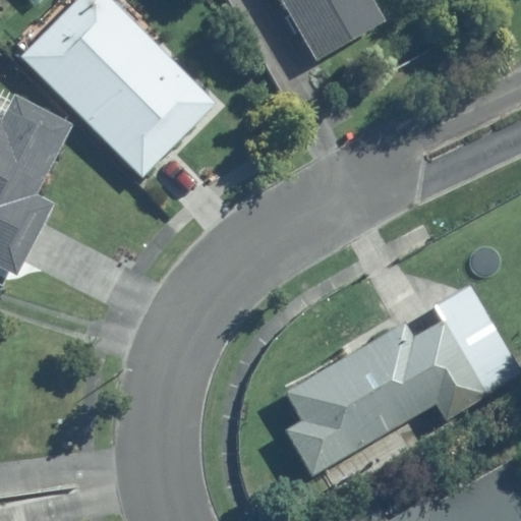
[(78,0),(22,55),(142,176),(217,103),(114,0),(78,0)]
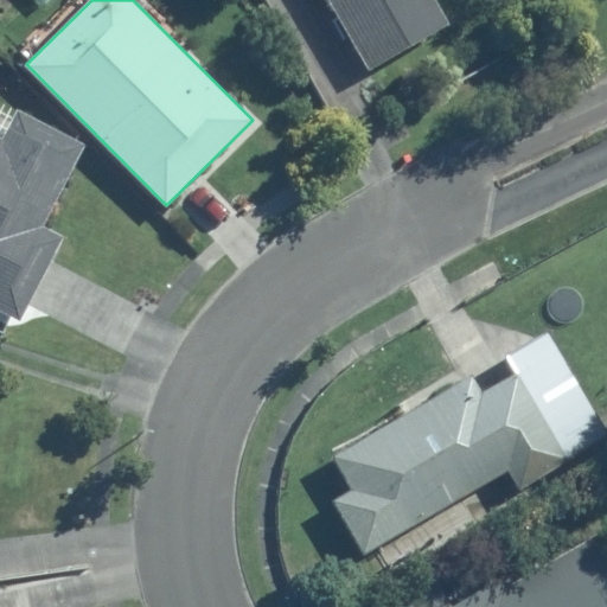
[(328,0),(371,70),(449,24),(434,0),(328,0)]
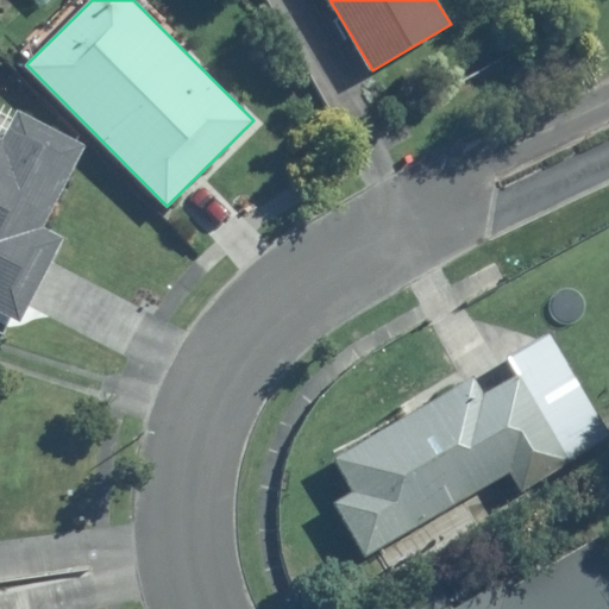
[(1,138),(0,137),(0,309),(19,320),(61,239),(42,230),(87,144),(18,108),(1,138)]
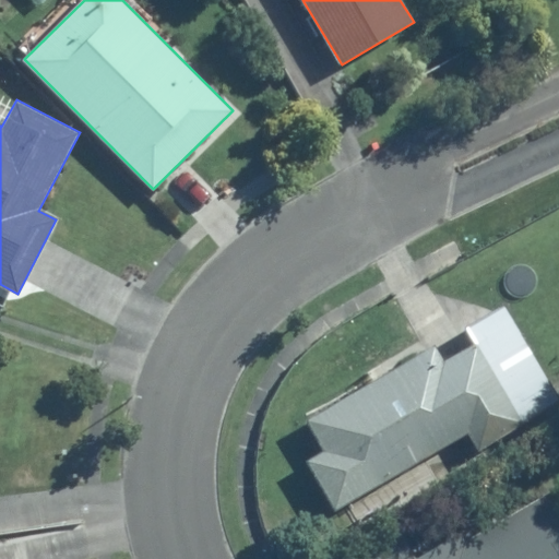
[(526,425),(477,342),(443,361),(435,347),(308,420),(326,453),(311,463),(336,507),(468,429),(480,451),(526,425)]
